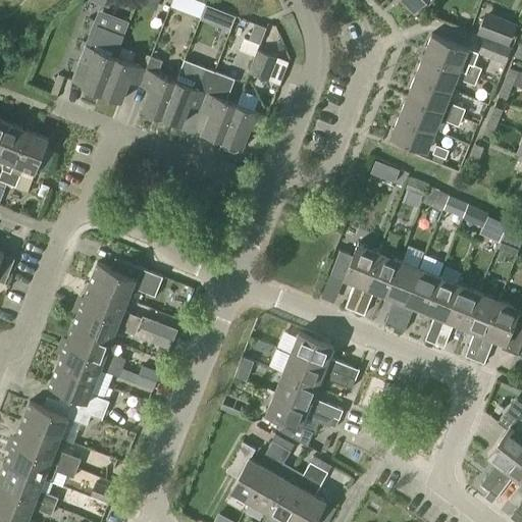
[(159,0),(141,0),(140,5),(156,10),(159,0)]
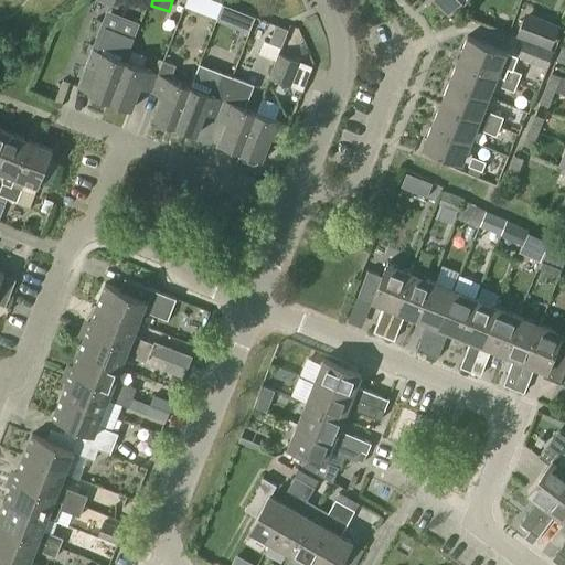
[(438,0),(449,10),(457,0),(438,0)]
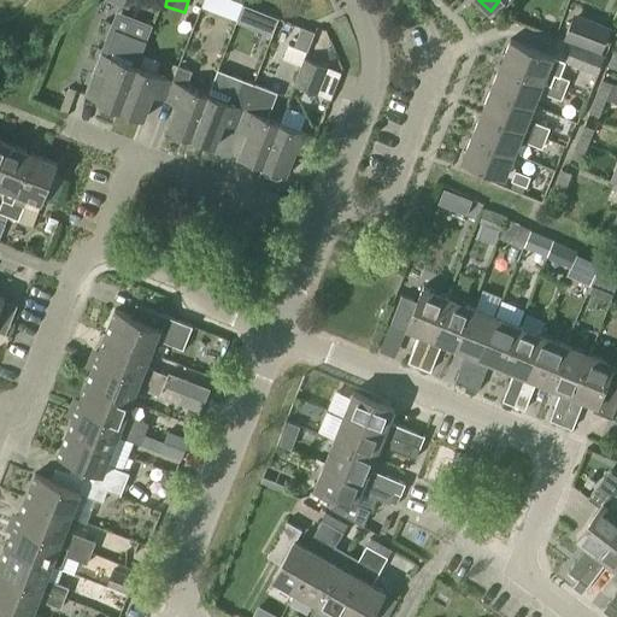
[(238,19),(236,22),(251,27),(257,11),(242,5),(238,19)]
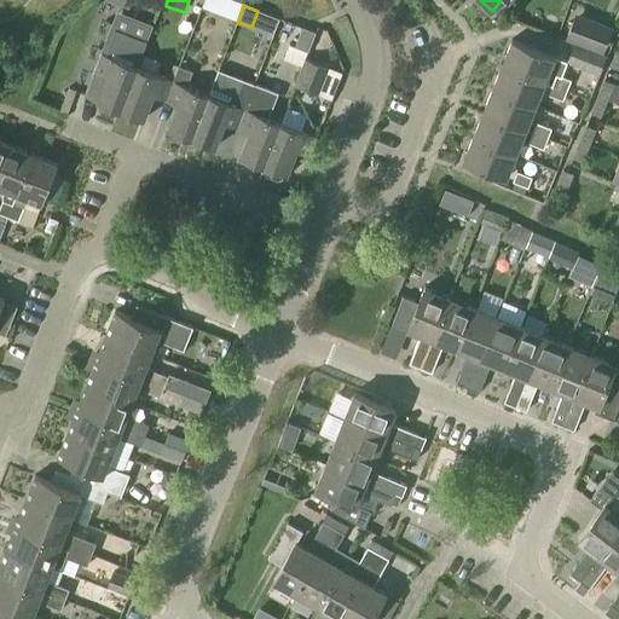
[(138,67),(154,25),(116,11),(100,52),(93,73),(85,97),(96,100),(96,102),(119,111),(137,67),(138,67)]
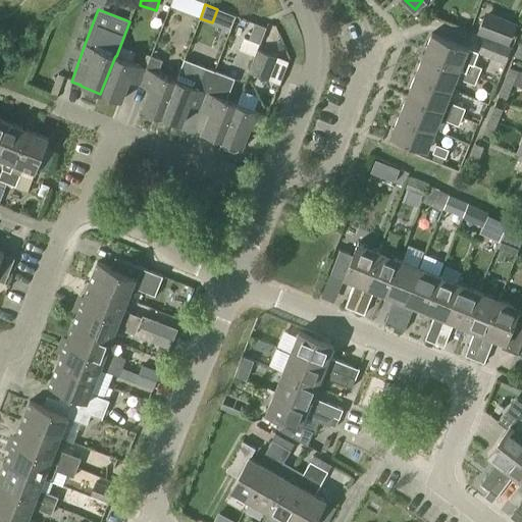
[(509,46),(517,22),(484,10),(476,33),(484,36),(509,46)]
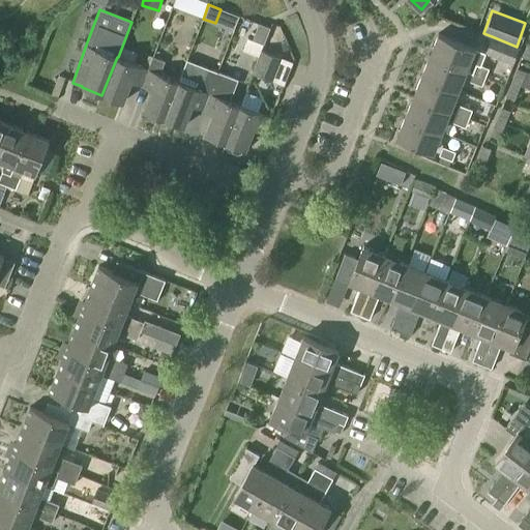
[(467,69),(487,77),(490,68),(470,61),(475,49),(439,33),(431,55),(467,69)]
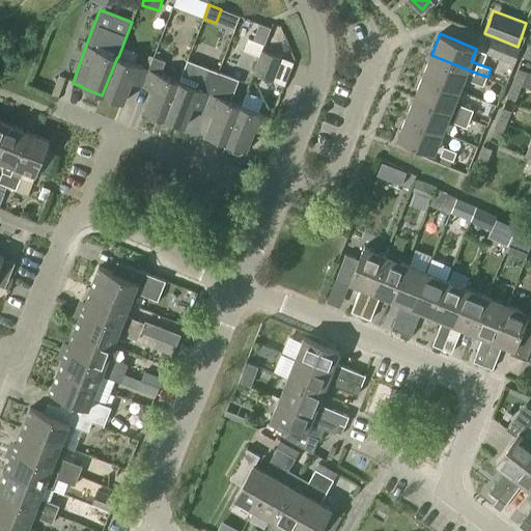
[(518,47),(493,36),(486,54),(514,65),(521,48),(518,47)]
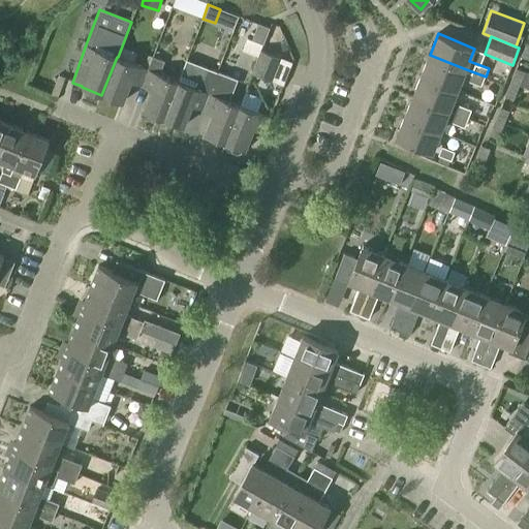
[(284,86),(292,62),(282,59),(260,50),(251,73),(273,82),(284,86)]
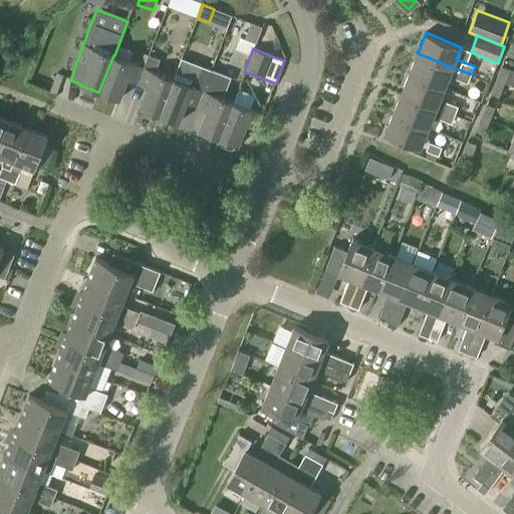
[(472,74),(453,67),(418,53),(410,73),(445,87),(449,76),(468,84),(472,74)]
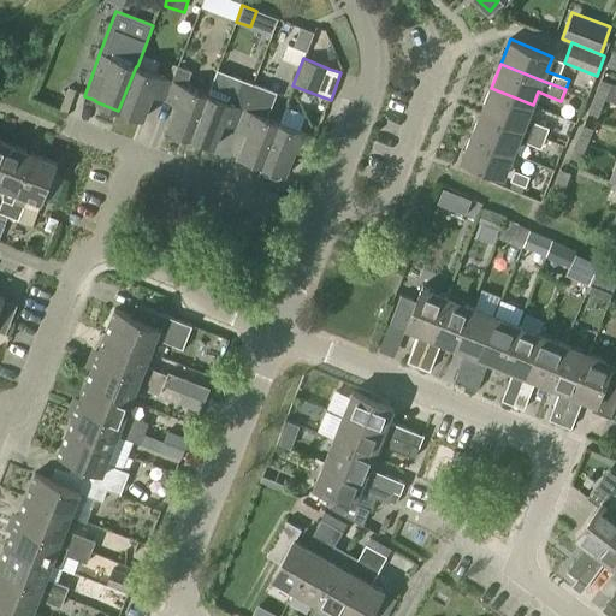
[(190,138),(207,93),(187,86),(193,71),(177,65),(172,80),(164,99),(176,104),(166,129),(190,138)]
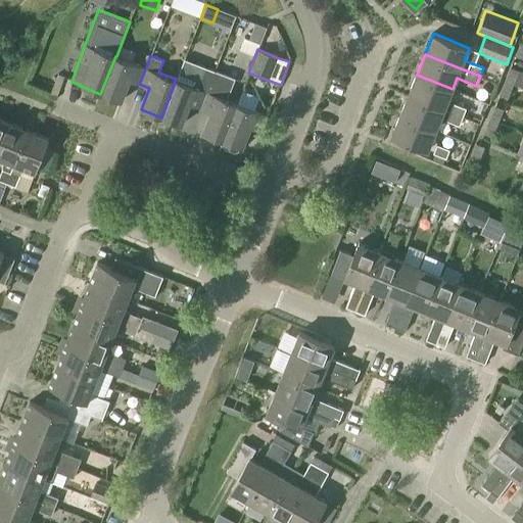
[(146,67),(116,56),(115,56),(100,94),(121,101),(129,80),(139,84),(146,67)]
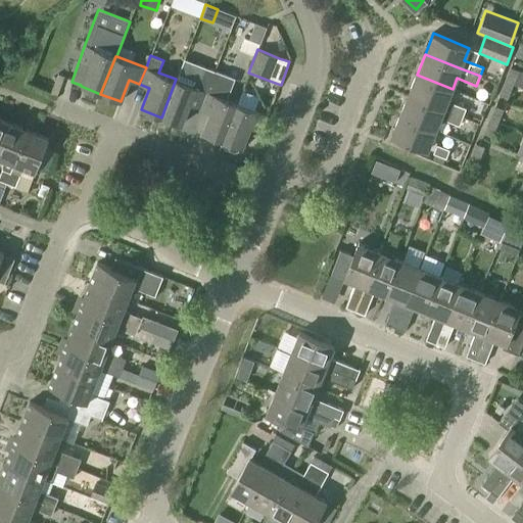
[(199,108),(215,70),(184,58),(176,79),(161,117),(181,125),(189,104),(199,108)]
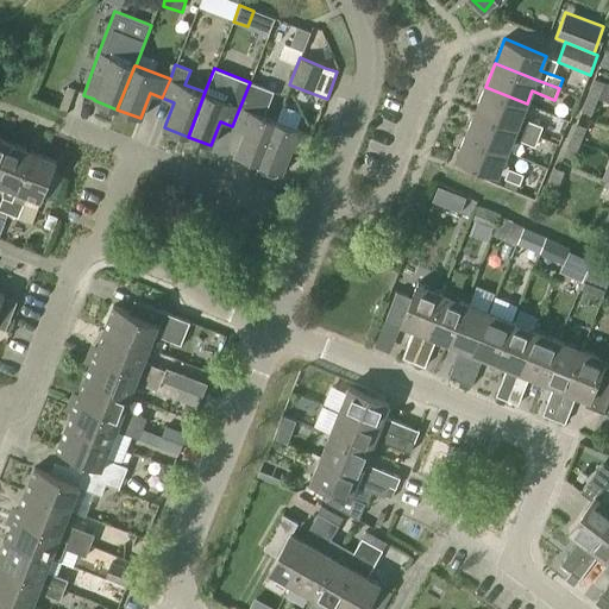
[(607,101),(608,93),(608,83),(604,83),(594,79),(588,94),(598,99),(600,98),(607,101)]
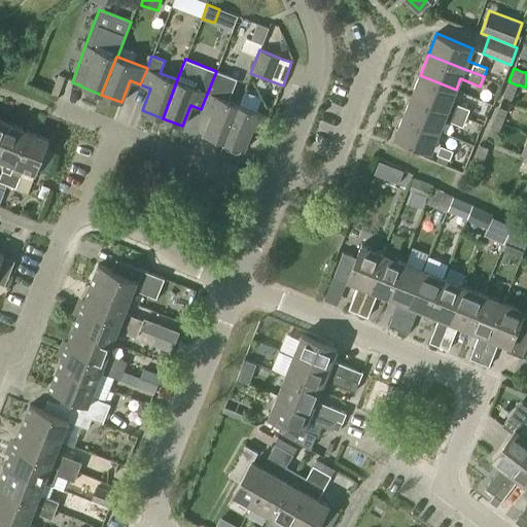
[(223,141),(239,103),(230,100),(237,79),(216,71),(201,109),(211,113),(204,134),(223,141)]
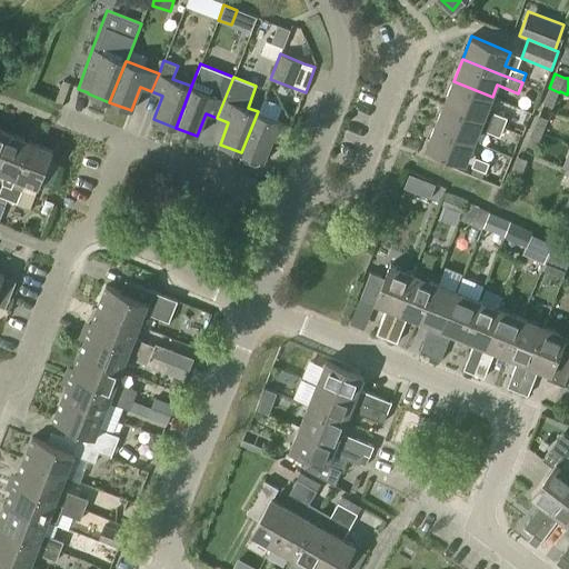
[(483,119),(492,97),(453,81),(443,103),(483,119)]
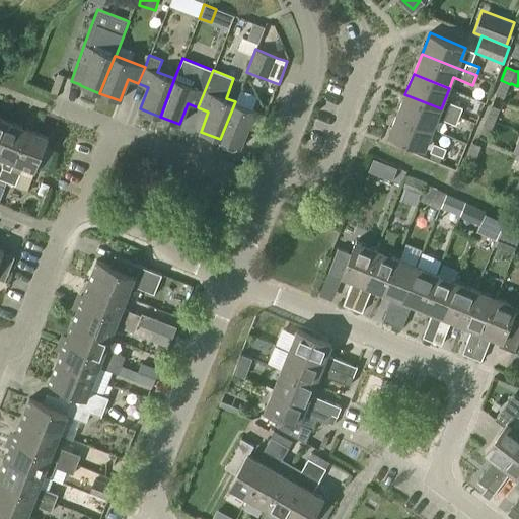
[(510,84),(501,80),(495,94),(505,98),(510,84)]
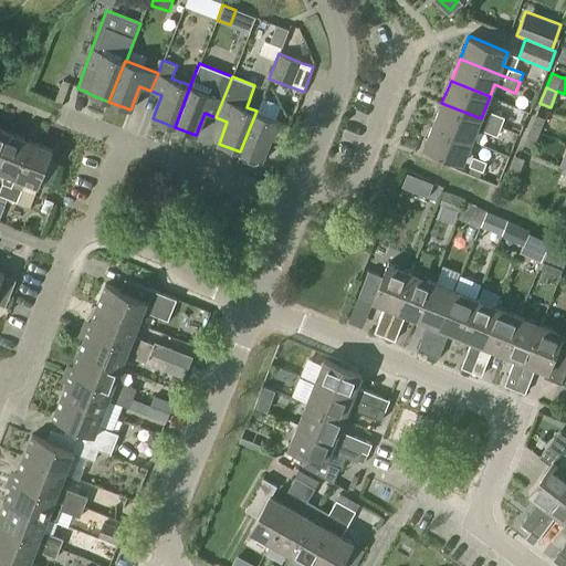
[(472,140),(481,118),(441,103),(432,125),(472,140)]
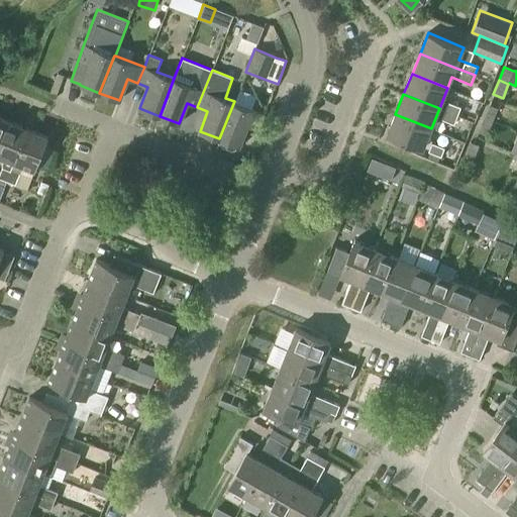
[(234,101),(219,138),(221,139),(219,143),(221,147),(232,151),(236,149),(237,145),(239,146),(247,126),(257,130),(265,112),(234,101)]
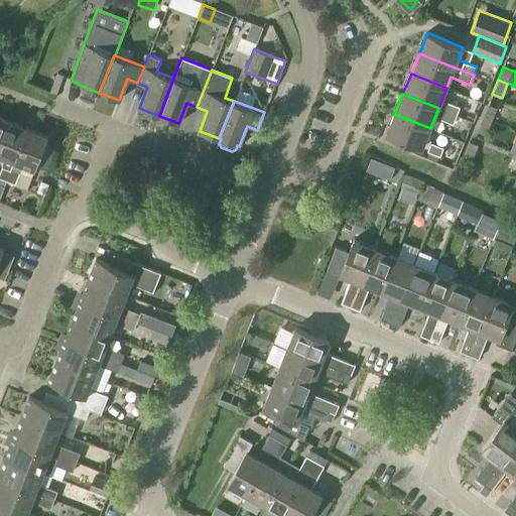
[(457,116),(461,107),(447,102),(443,110),(457,116)]
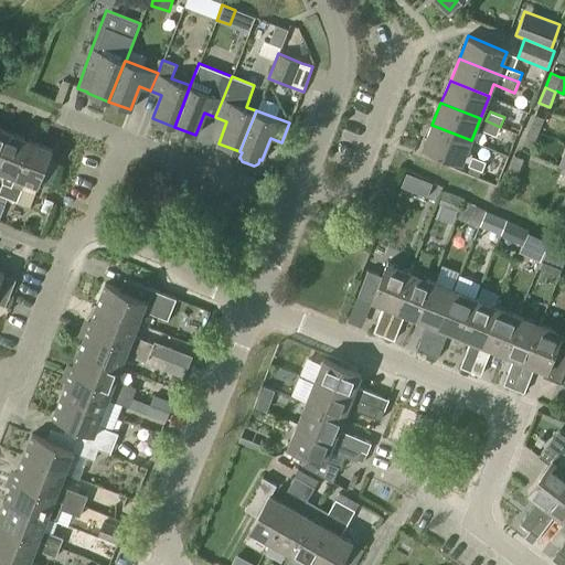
[(539,134),(544,119),(534,115),(529,129),(539,134)]
